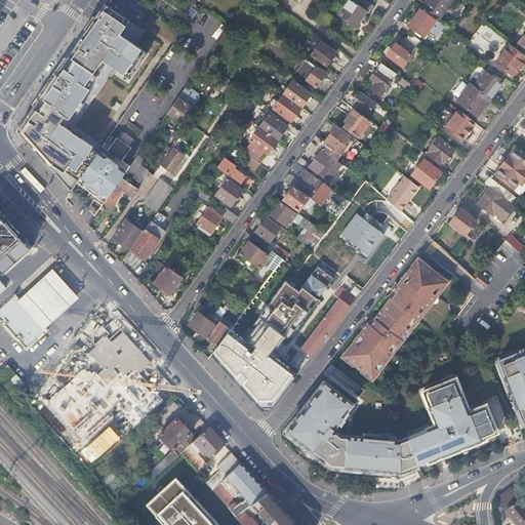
[(369,11),(373,5),(366,0),(348,0),(338,13),(356,25),(366,10),(369,11)]
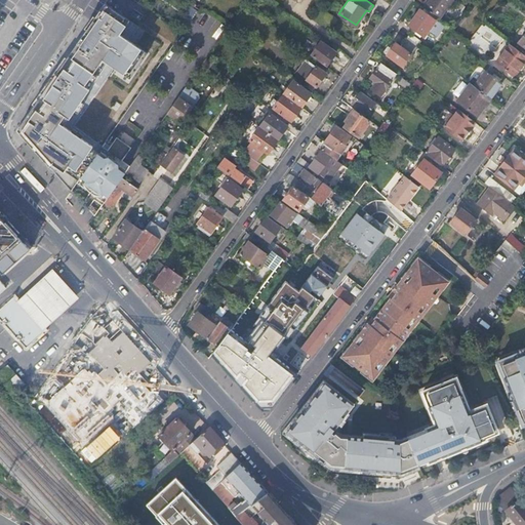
[(437,17),(438,17),(450,0),(429,0),(423,7),(437,17)]
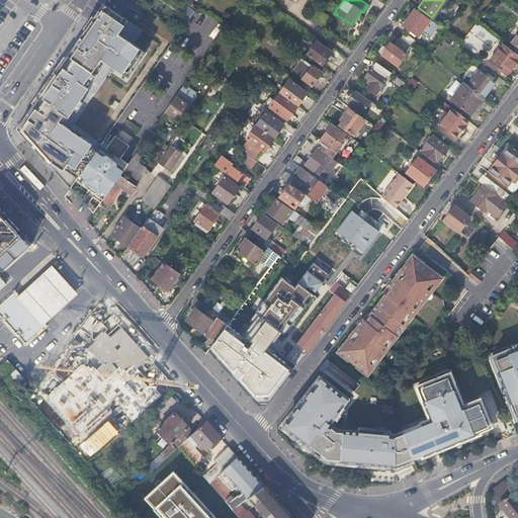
[(69,188),(100,144),(72,124),(112,67),(127,77),(145,53),(133,44),(142,30),(103,3),(16,128),(69,188)]
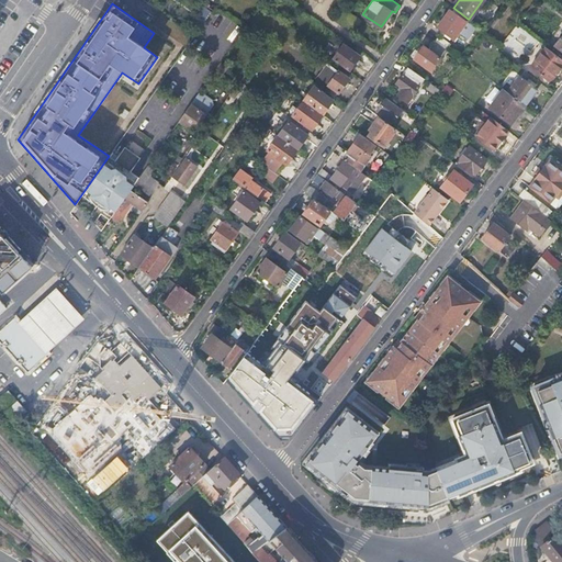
[(480,14),(490,22),(496,13),(486,7),(480,14)]
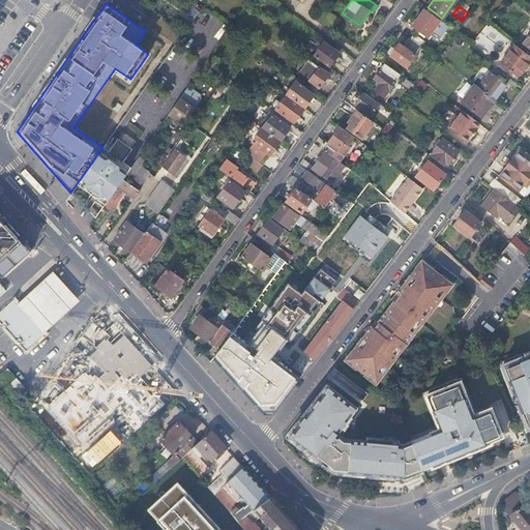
[(185,21),(189,24),(199,11),(195,8),(185,21)]
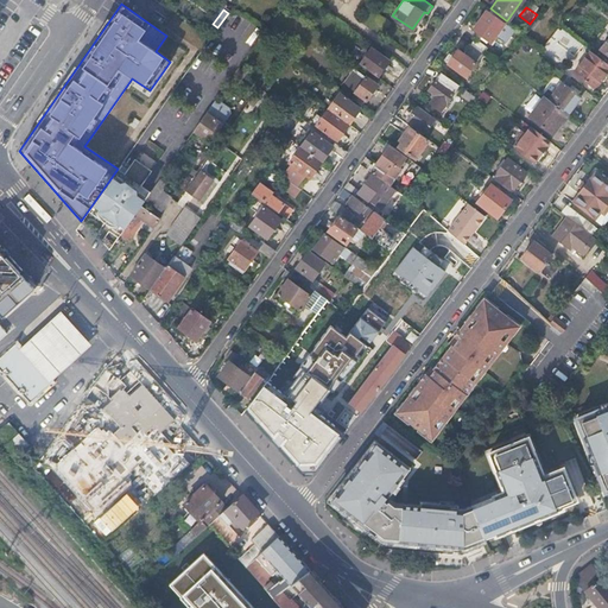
[(504,24),(486,11),(473,29),(491,42),(495,36),(504,40),(514,26),(507,20),(506,20),(504,24)]
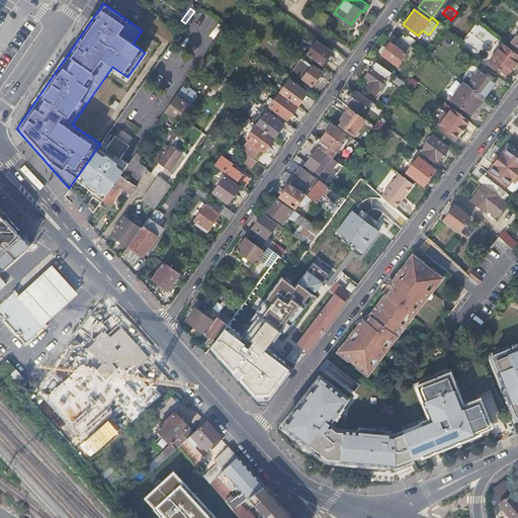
[(469,33),(490,48),(497,37),(477,23),(469,33)]
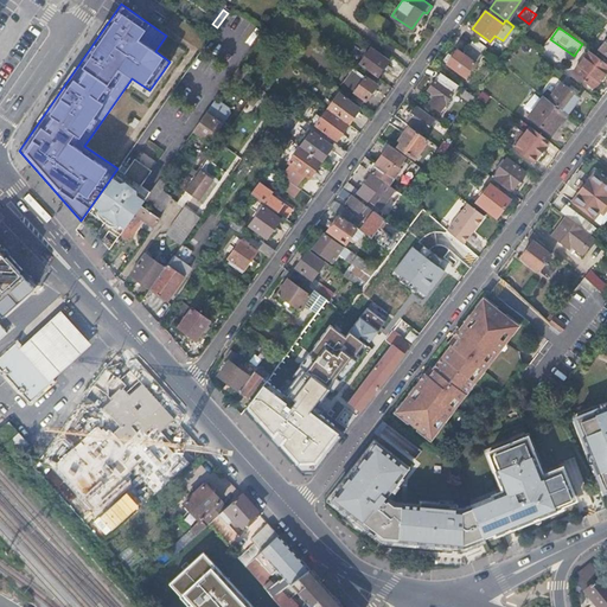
[(473,38),(468,45),(481,53),(486,48),(473,38)]
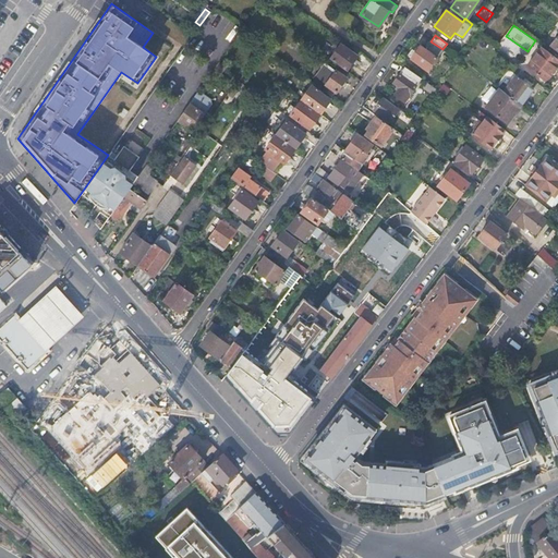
[(307,41),(300,36),(295,43),(302,48),(307,41)]
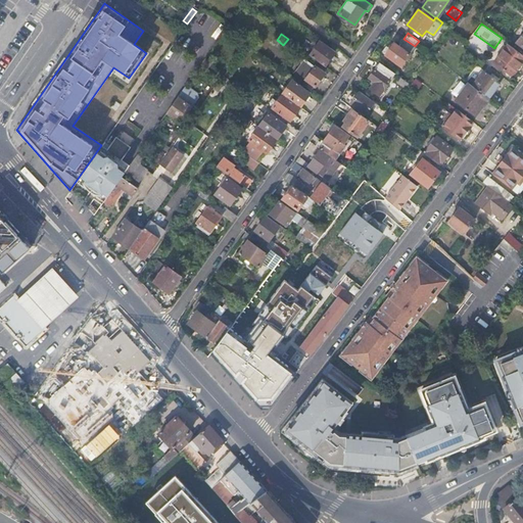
[(400,65),(415,46),(403,39),(397,46),(393,42),(384,54),(400,65)]
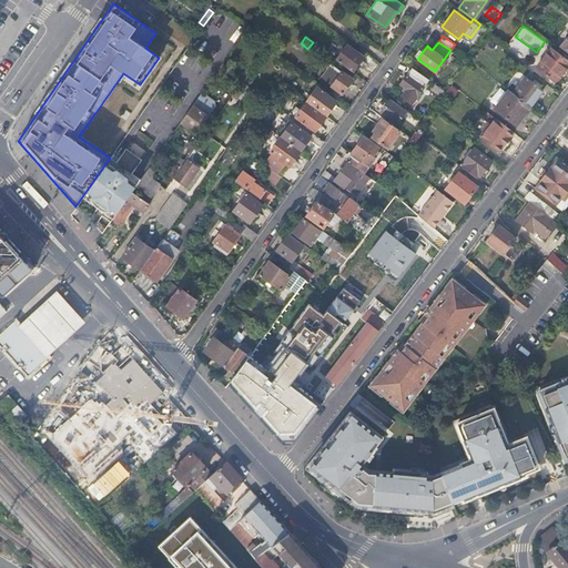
[(336,59),(353,71),(364,56),(346,43),(336,59)]
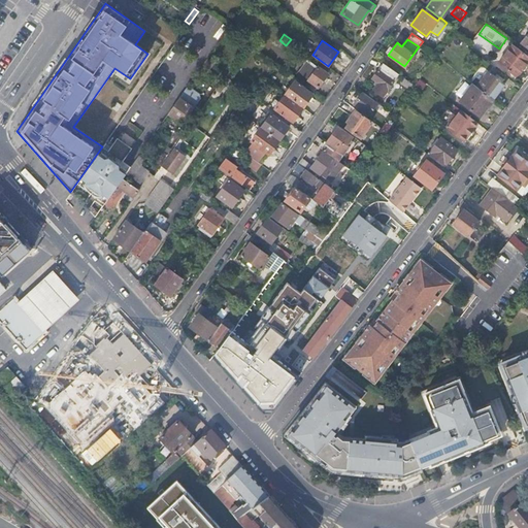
[(516,76),(527,60),(527,56),(513,44),(498,63),(516,76)]
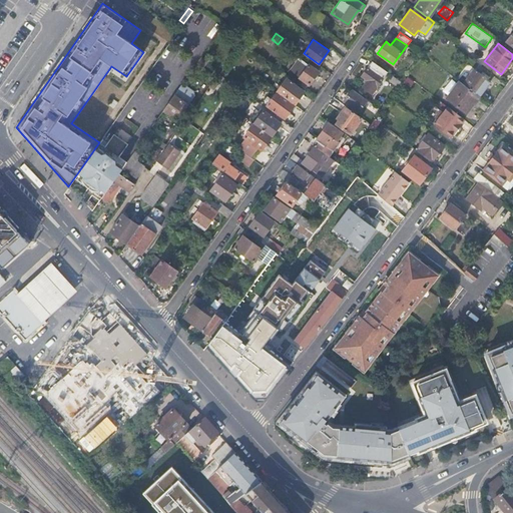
[(263,52),(260,55),(266,60),(269,56),(263,52)]
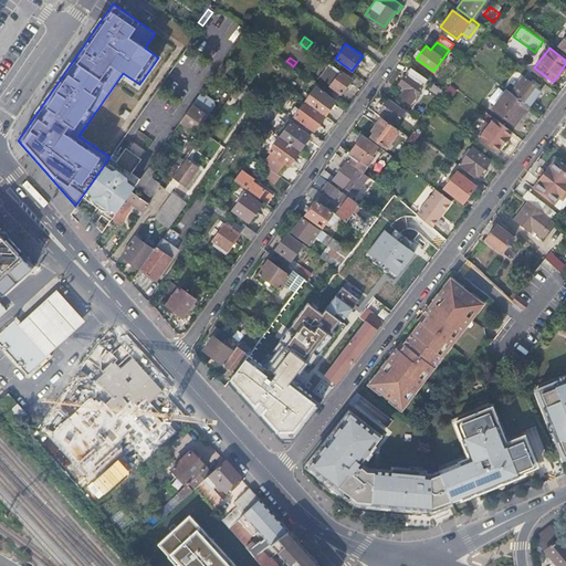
[(331,84),(326,91),(335,96),(339,92),(341,93),(350,79),(331,63),(321,76),(331,84)]
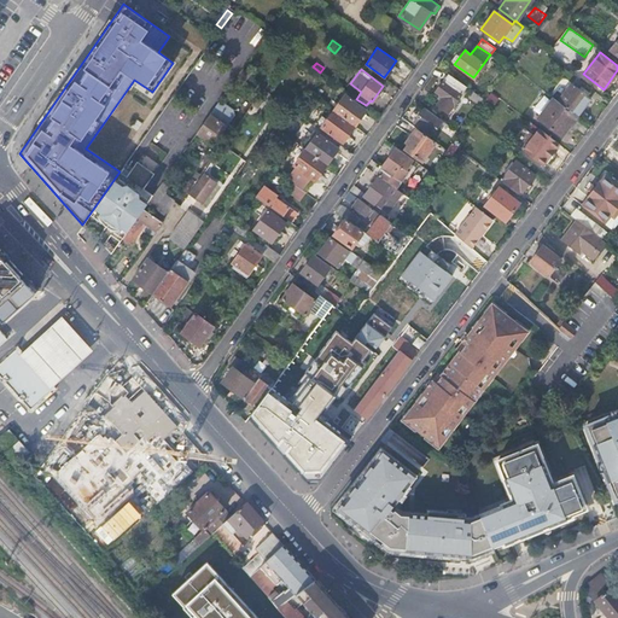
[(309,71),(298,87),(305,91),(312,82),(312,79),(314,75),(309,71)]
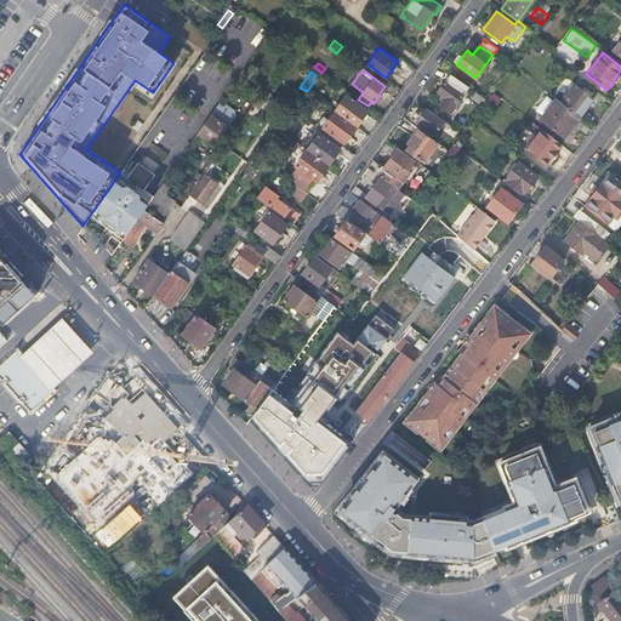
[(462,83),(450,74),(438,91),(444,97),(438,106),(449,114),(462,96),(456,91),(462,83)]
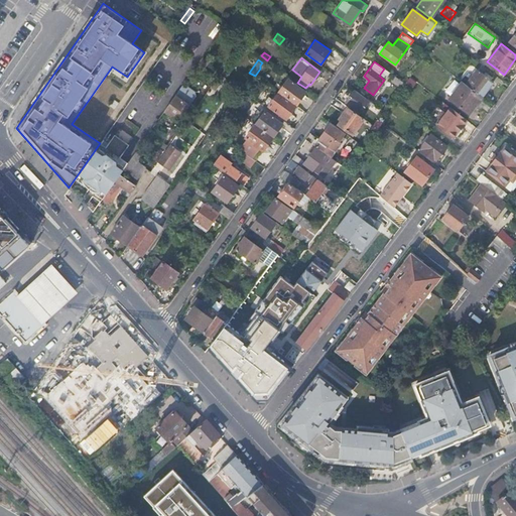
[(465,85),(482,97),(493,82),(477,70),(465,85)]
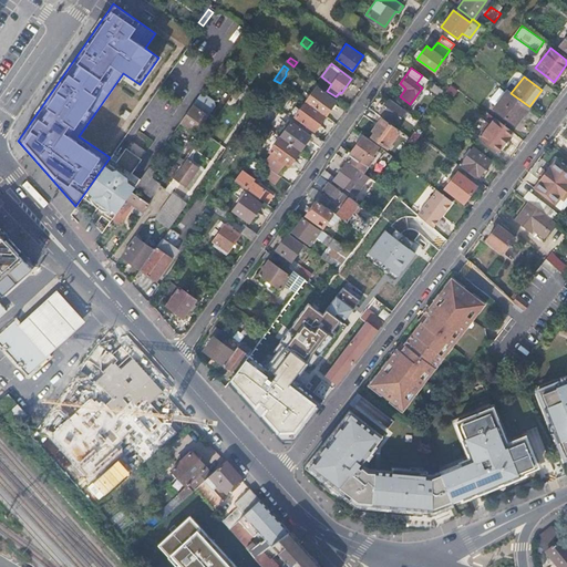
[(240,81),(230,95),(236,99),(247,85),(240,81)]
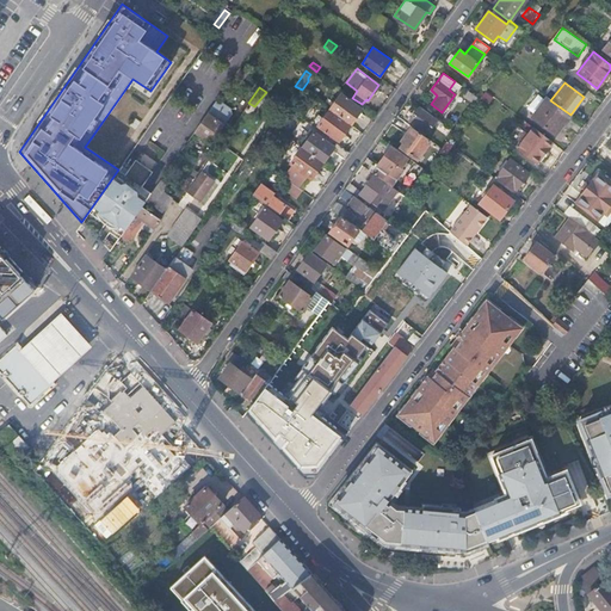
[(461,96),(473,105),(477,98),(464,88),(461,96)]
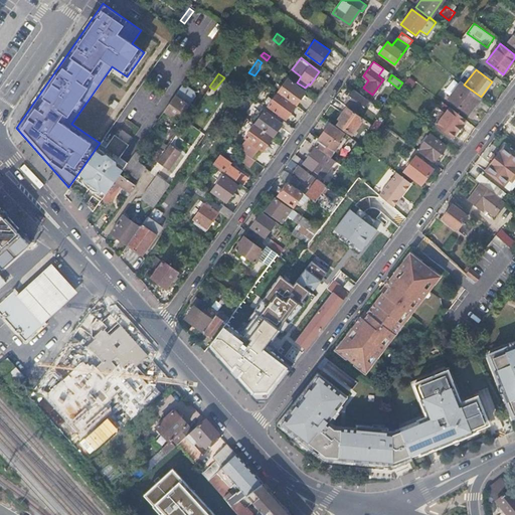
[(414,82),(407,77),(402,84),(409,90),(414,82)]
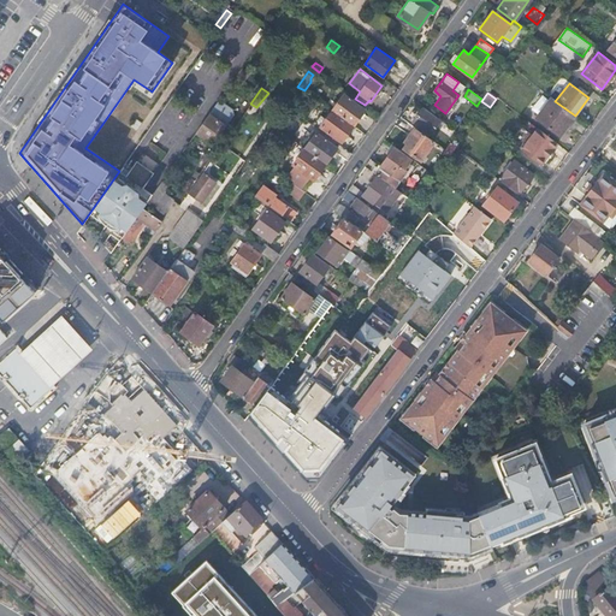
[(343,94),(331,110),(353,125),(365,110),(343,94)]
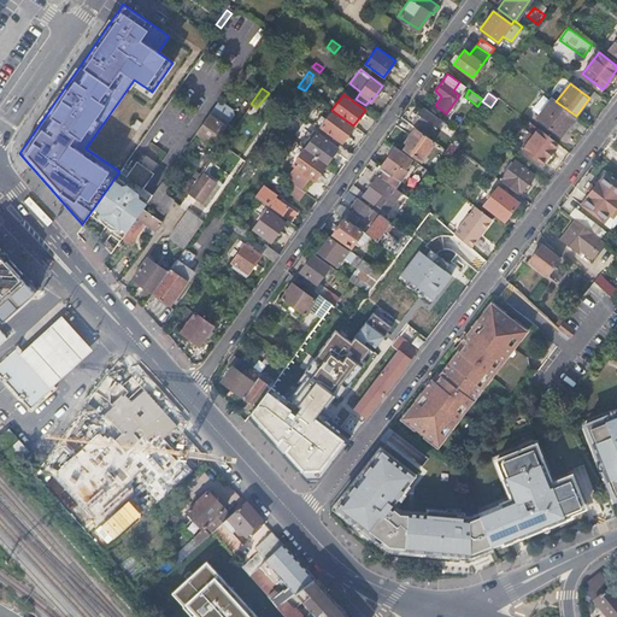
[(560,135),(576,116),(556,101),(552,98),(538,117),(560,135)]
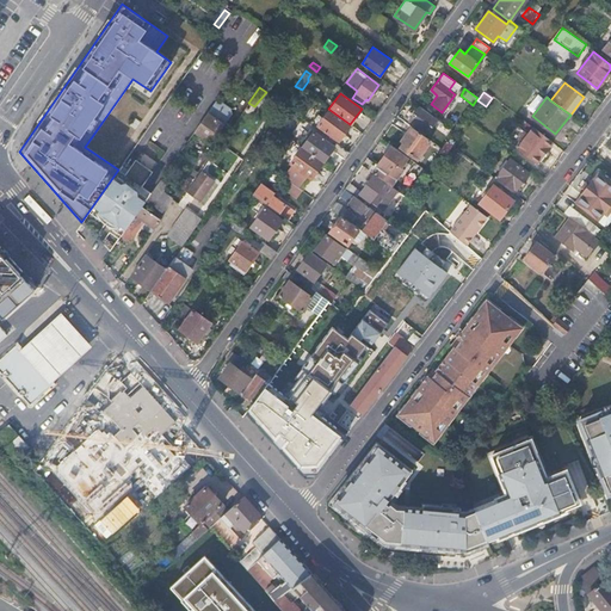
[(215,100),(211,106),(224,116),(229,110),(215,100)]
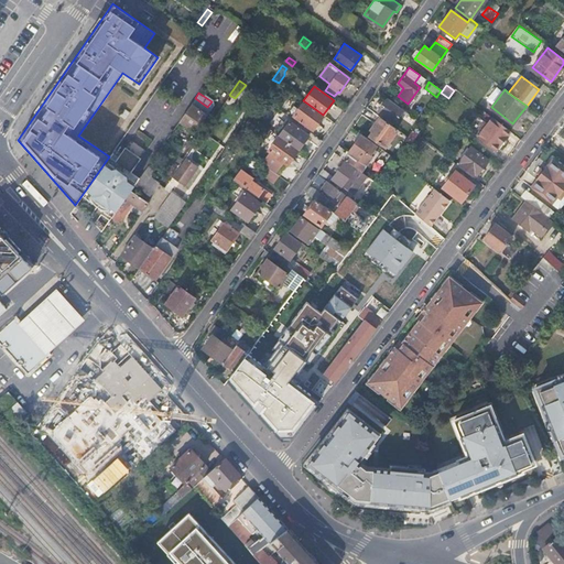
[(393,122),(403,110),(387,98),(377,111),(393,122)]
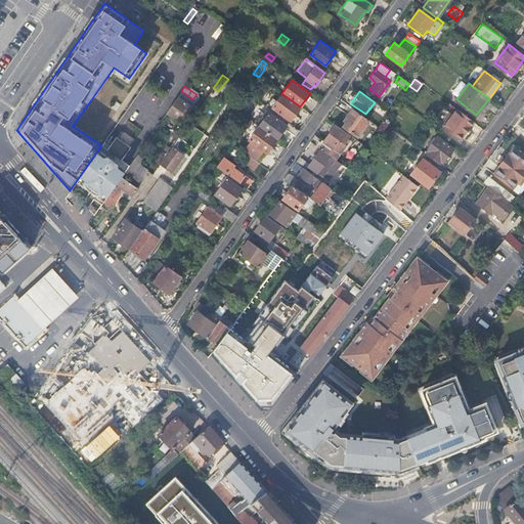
[(291,120),(300,106),(281,93),(272,107),(291,120)]
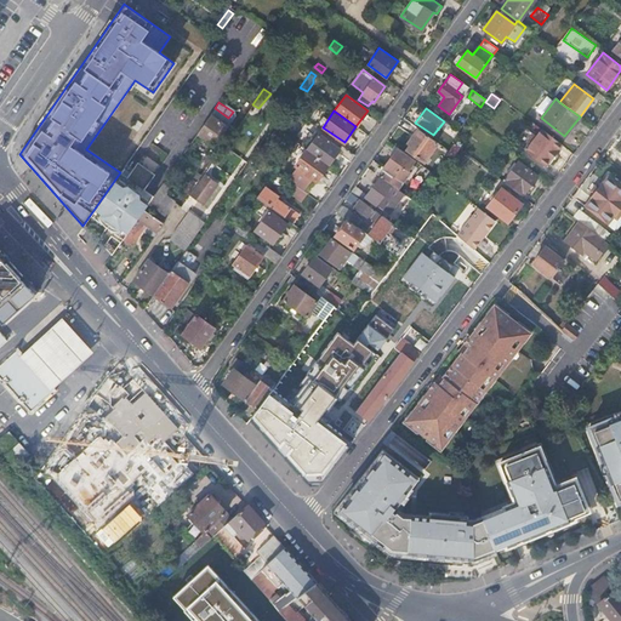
[(201,126),(197,134),(214,143),(218,136),(222,138),(228,129),(226,126),(227,125),(210,114),(201,126)]
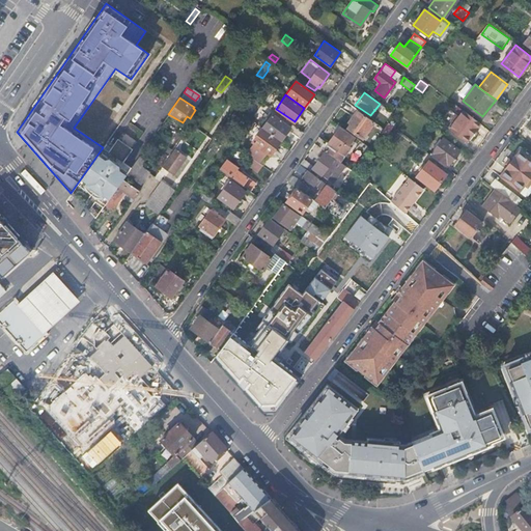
[(362,138),(373,121),(357,110),(348,121),(351,123),(347,128),(362,138)]
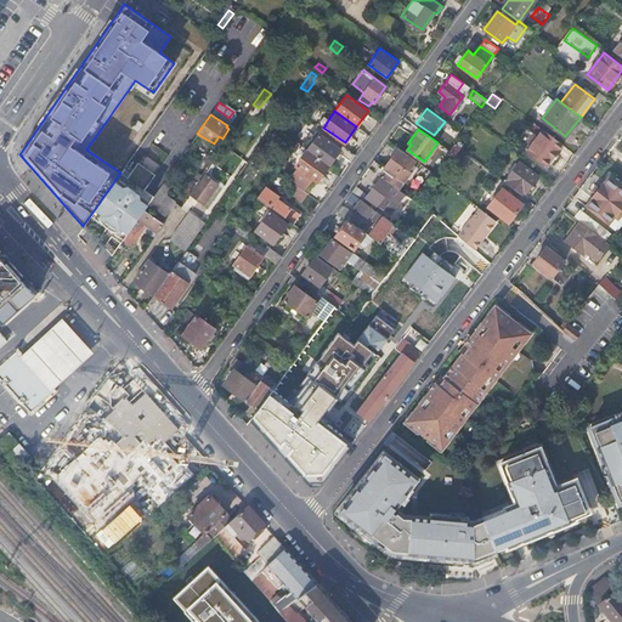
[(547,165),(563,145),(543,130),(527,150),(547,165)]
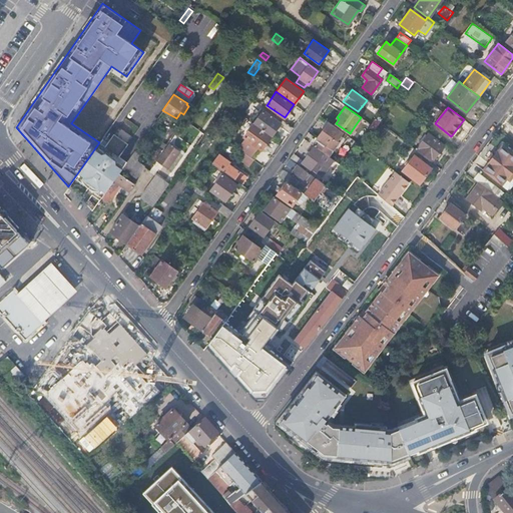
[(293,127),(283,120),(281,122),(263,110),(260,115),(257,113),(252,113),(249,117),(250,121),(252,123),(271,136),(279,126),(289,133),(293,127)]
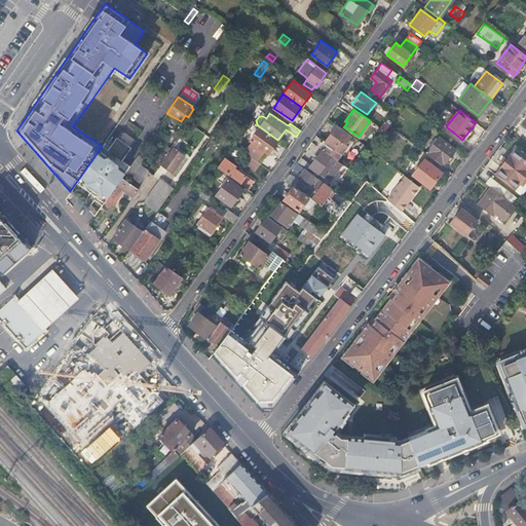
[(377,130),(379,127),(372,121),(369,125),(377,130)]
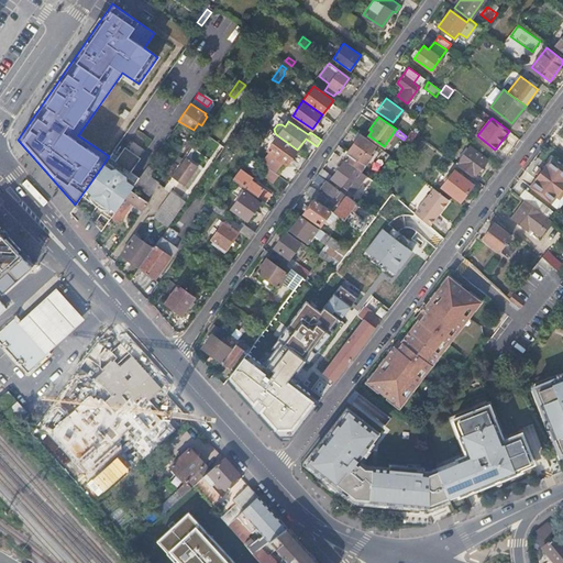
[(416,134),(410,130),(406,136),(404,140),(409,144),(416,134)]
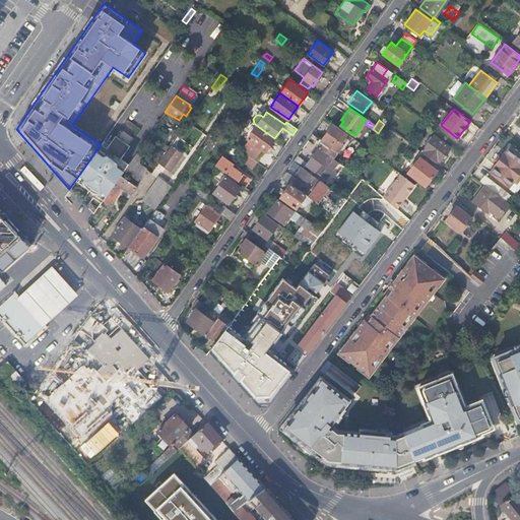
[(344,168),(350,159),(340,152),(337,156),(334,155),(342,143),(341,141),(346,134),(332,124),(320,140),(312,134),(308,140),(332,157),(333,159),(339,164),(344,168)]
